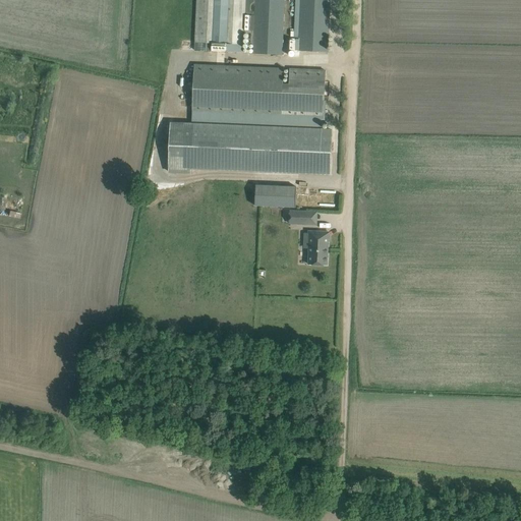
[(196,0),(196,18),(195,43),(243,44),(244,33),(251,33),(250,45),(253,45),(253,54),(282,55),(284,0),(196,0)]
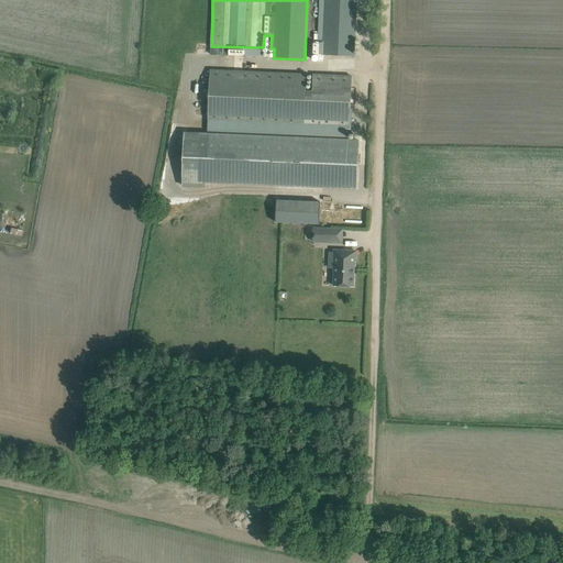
[(355,0),(319,0),(317,44),(310,44),(309,54),(322,55),(353,57),(355,0)]
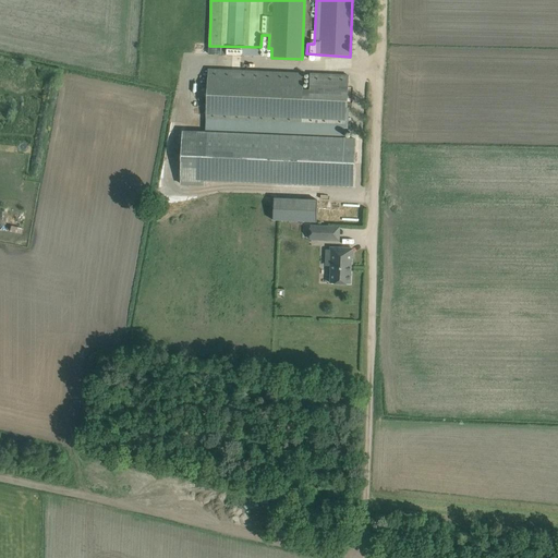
[(193,156),(182,155),(181,184),(204,185),(205,180),(354,187),(356,141),(347,140),(349,76),(311,75),(310,97),(303,97),(304,74),(209,70),(206,133),(194,133),(193,156)]
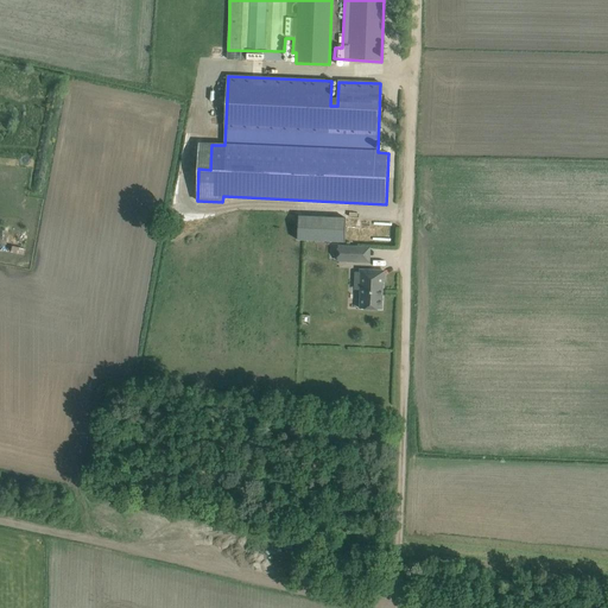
[(297,240),(344,241),(346,217),(297,216),(297,240)]
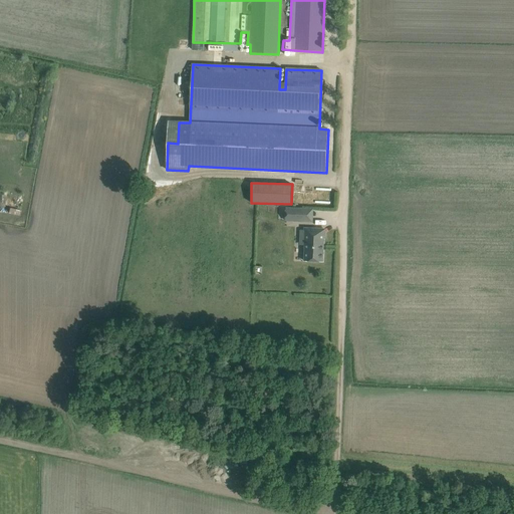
[(0,192),(0,211),(3,212),(15,214),(20,215),(24,195),(4,194),(0,192)]
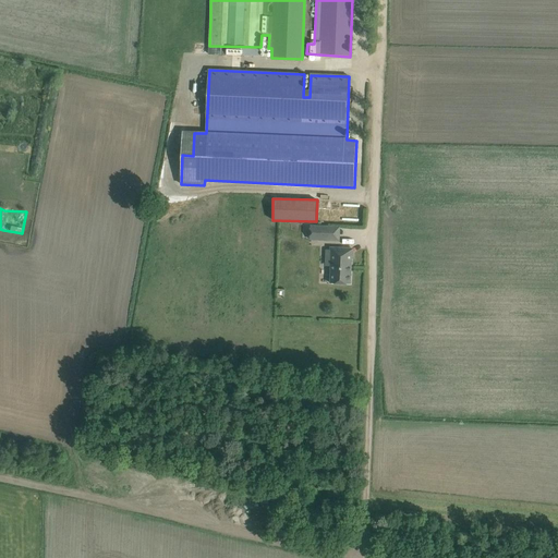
[(329,227),(311,227),(310,240),(328,240),(329,227)]
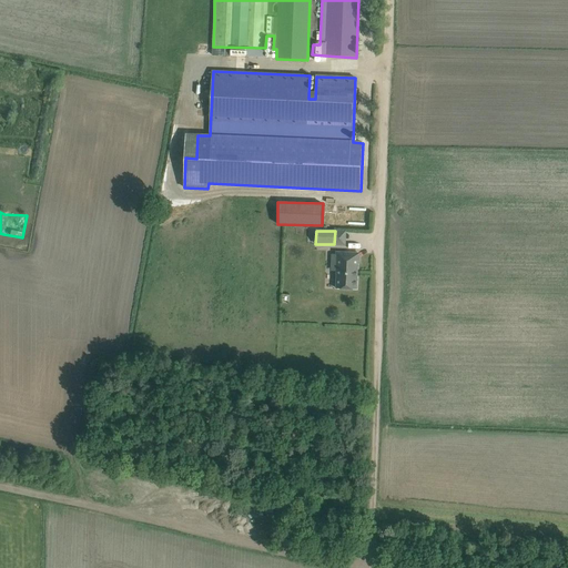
[(336,254),(333,254),(332,263),(337,263),(336,288),(357,290),(358,253),(336,252),(336,254)]
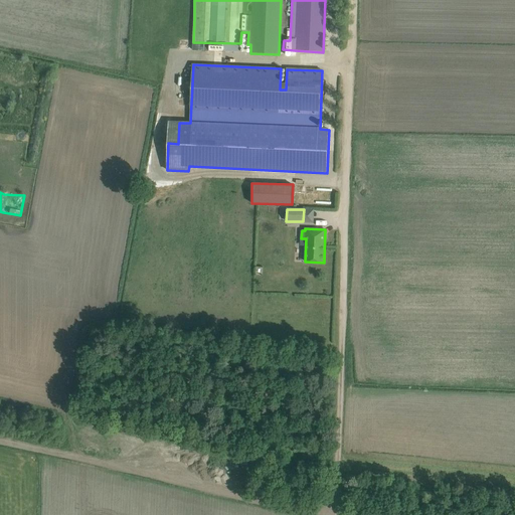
All buildings are outlined.
